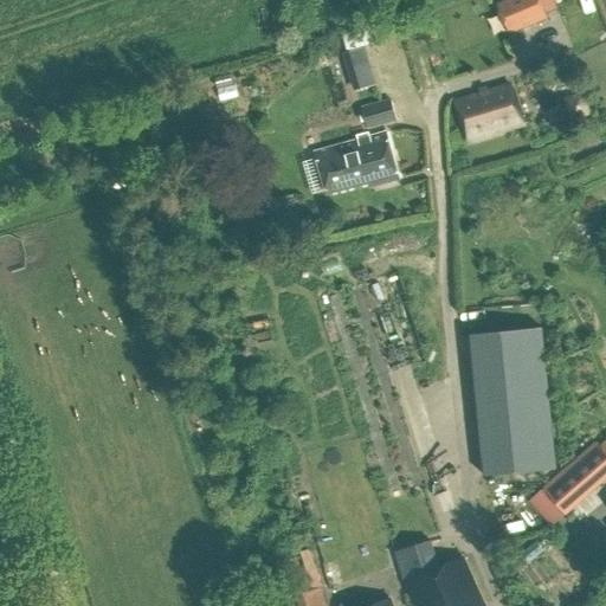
[(510,0),(497,6),(509,34),(549,18),(541,0),(510,0)]
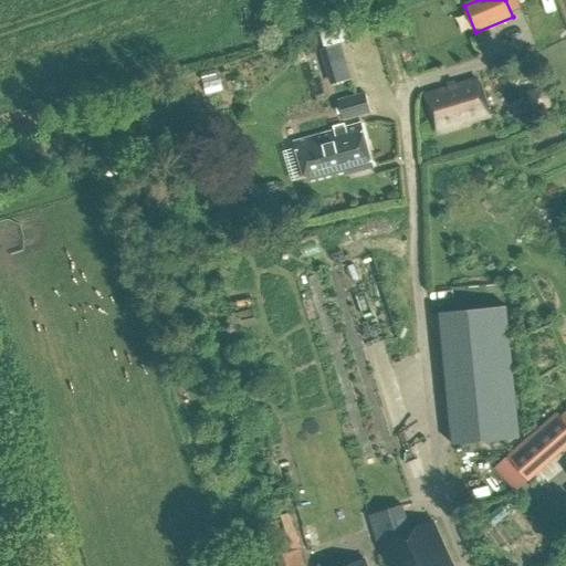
[(350,80),(341,45),(323,51),(333,85),(350,80)]
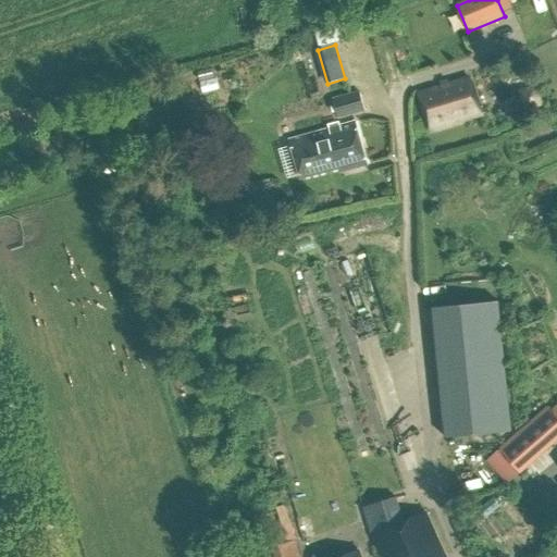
[(482,118),(471,83),(422,98),(434,137),(463,127),(462,124),(482,118)]
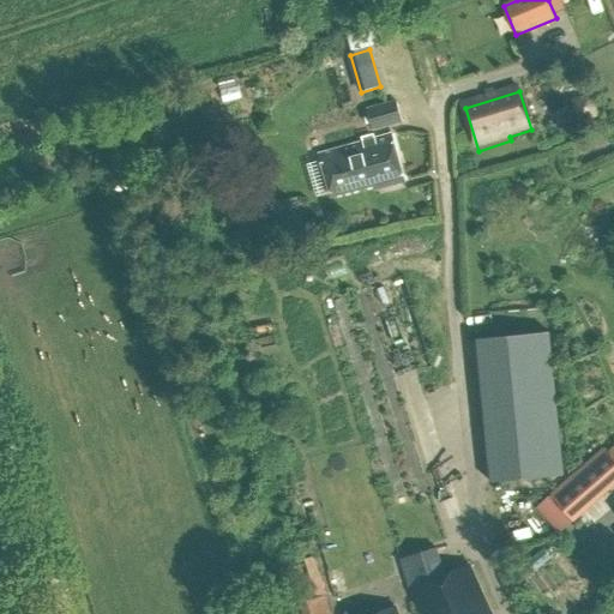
[(367,110),(373,131),(402,122),(397,102),(367,110)]
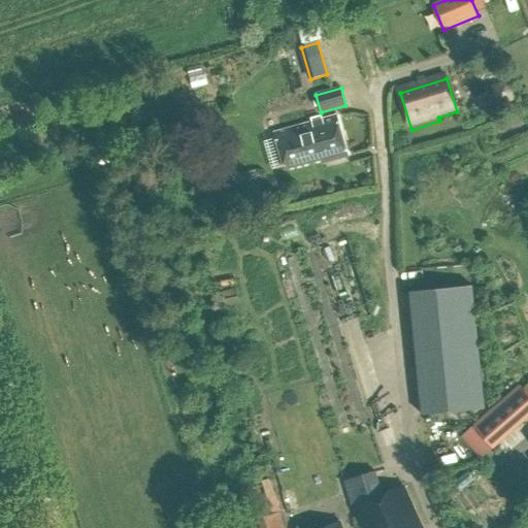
[(274,133),(286,169),(330,158),(330,162),(349,157),(349,156),(348,156),(336,117),(337,117),(337,116),(274,133)]
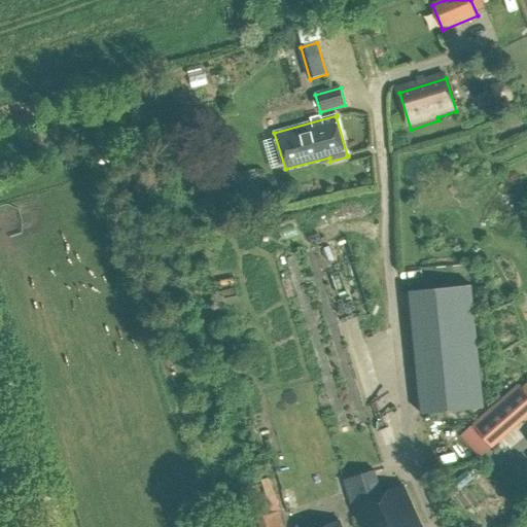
[(313,252),(283,254),(286,303),(315,301),(313,252)]
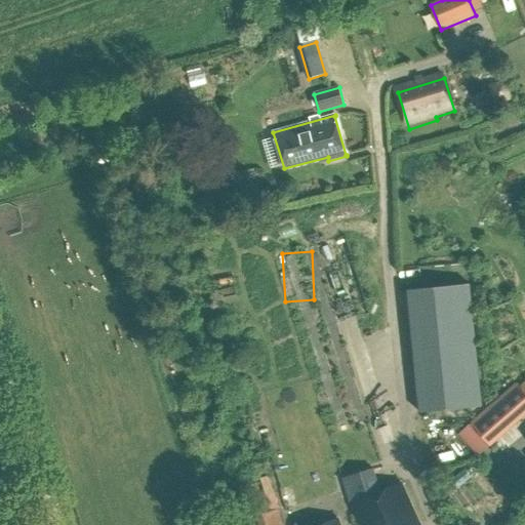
[(524,387),(522,390),(516,382),(458,434),(479,456),(490,446),(491,447),(524,415),(524,387)]
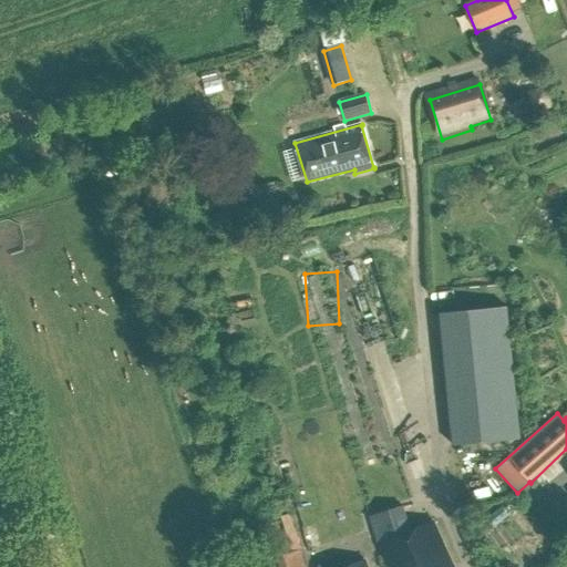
[(455,566),(434,522),(411,533),(403,507),(370,517),(379,548),(388,566),(455,566)]
